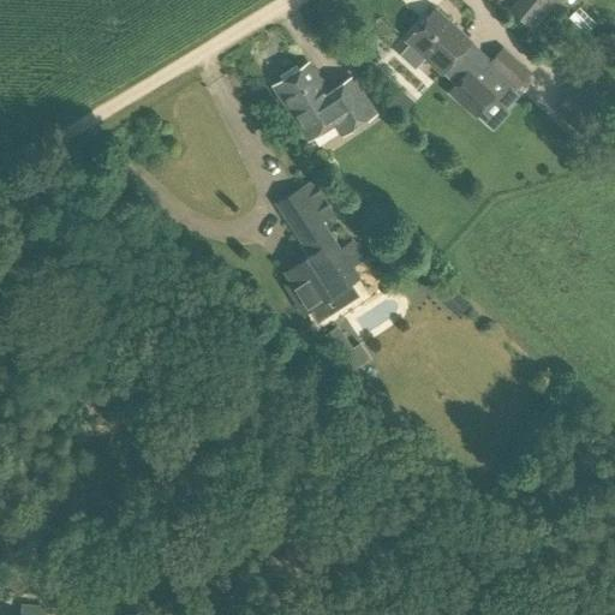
[(557,0),(518,0),(509,12),(533,31),(549,12),(554,16),(563,5),(557,0)]
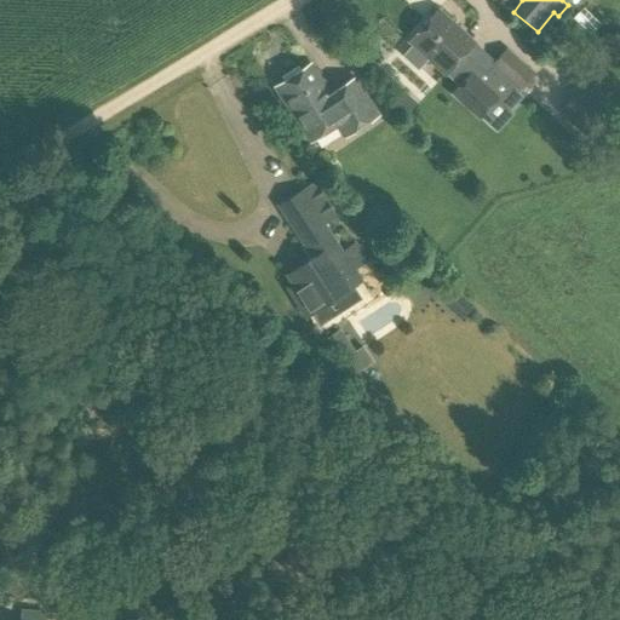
[(577,29),(587,21),(574,5),(563,12),(577,29)]
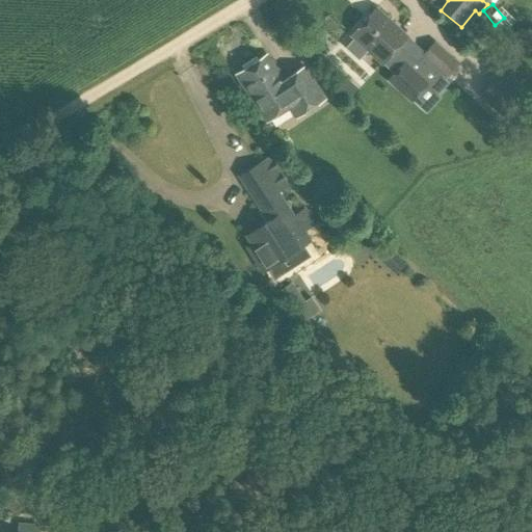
[(389,82),(410,103),(427,85),(436,94),(449,81),(445,77),(459,60),(436,40),(425,52),(376,7),(350,35),(355,41),(348,48),(358,58),(366,50),(381,63),(395,75),(389,82)]
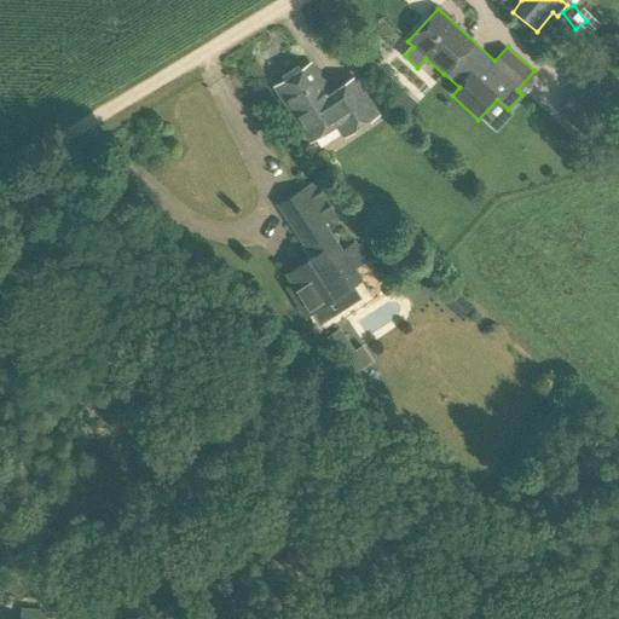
[(276,87),(311,140),(336,123),(345,137),(377,115),(354,80),(330,96),(311,65),(276,87)]
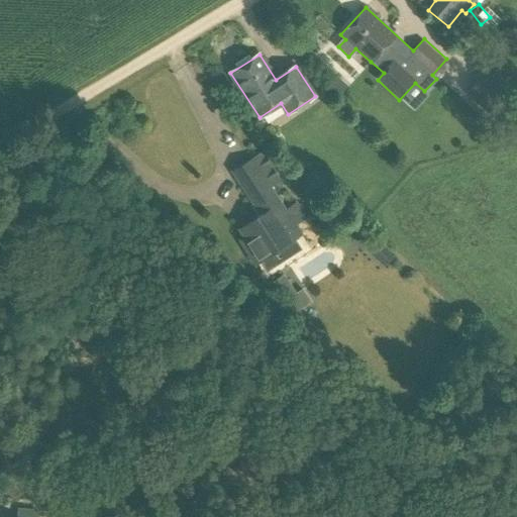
[(319,83),(336,99),(347,87),(330,71),(319,83)]
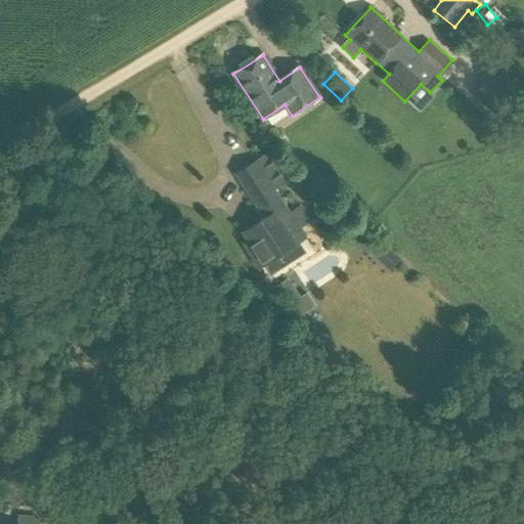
[(236,174),(265,218),(245,231),(250,241),(246,243),(260,266),(265,262),(270,271),(301,251),(296,243),(305,236),(299,227),(309,220),(300,207),(290,213),(274,189),(285,182),(267,155),(236,174)]
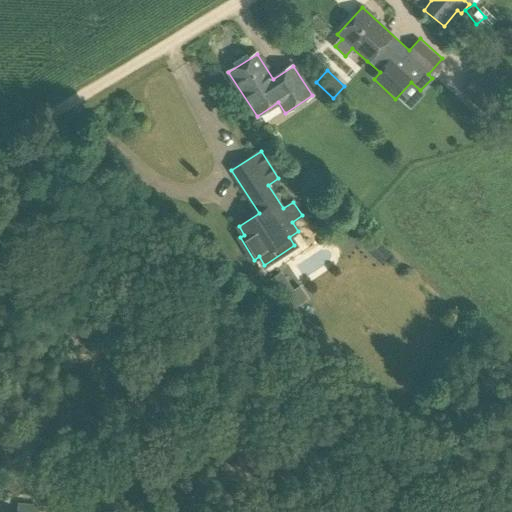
[(281,298),(289,310),(306,299),(298,286),(293,290),(281,298)]
